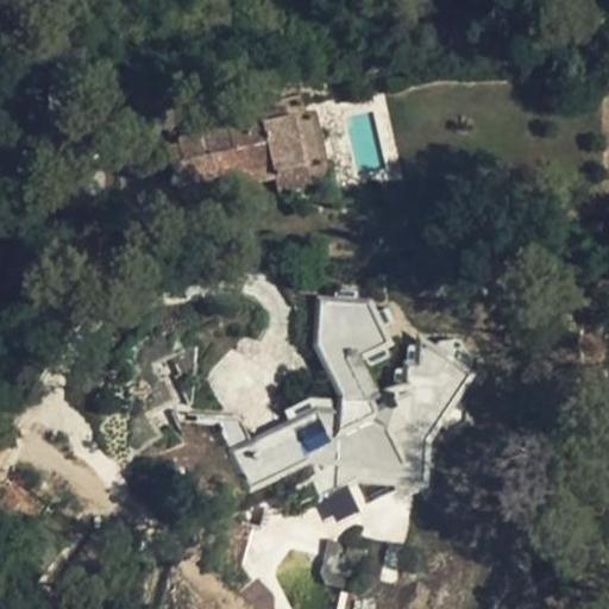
[(294,105),(259,113),(261,120),(262,123),(295,114),(294,105)]
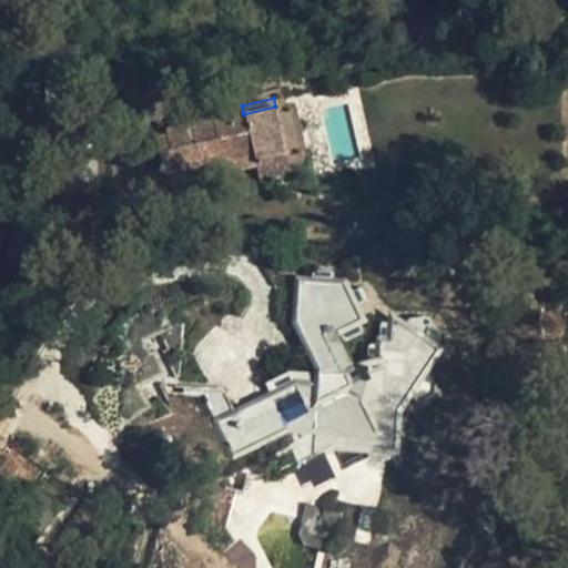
[(152,140),(161,175),(206,164),(209,173),(235,168),(234,161),(253,155),(254,162),(285,154),(275,107),(244,114),(243,112),(211,121),(210,117),(181,122),(182,127),(163,132),(164,137),(152,140)]
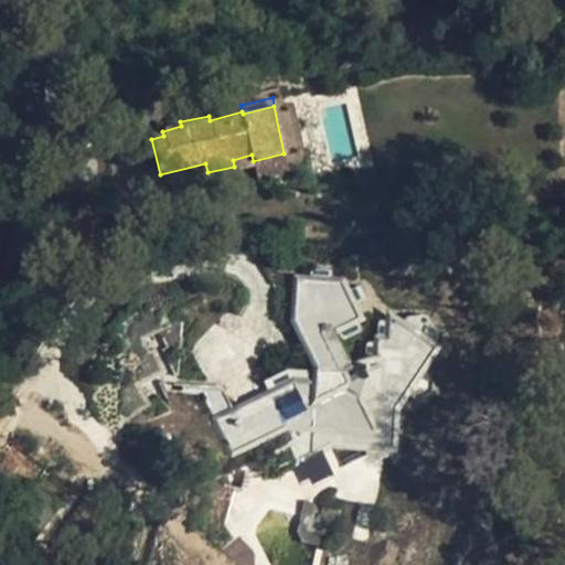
[(284,153),(253,161),(254,164),(258,181),(288,174),(284,153)]
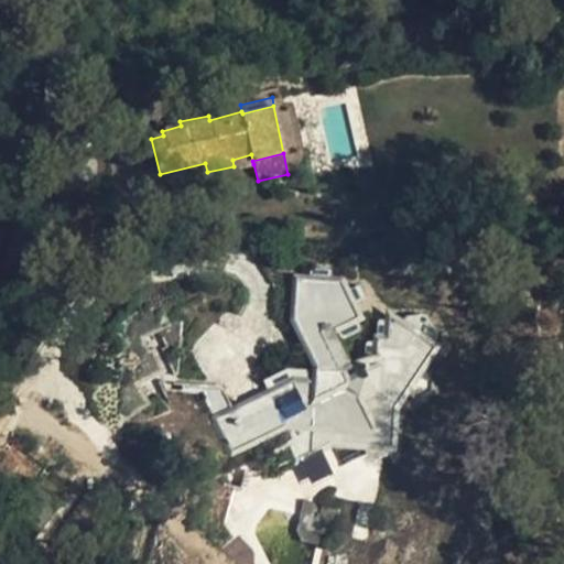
[(251,154),(232,160),(234,166),(235,169),(253,164),(252,161),(251,154)]
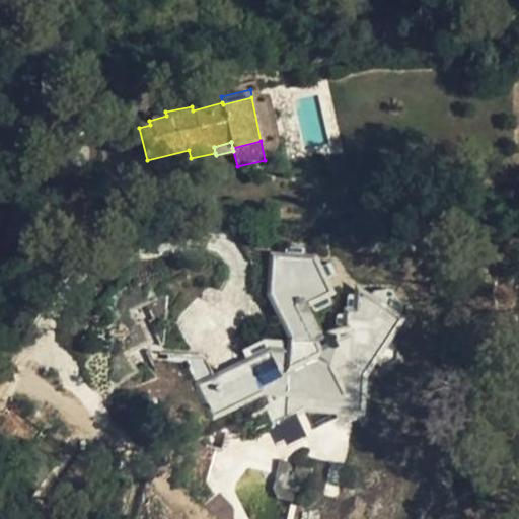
[(364,399),(357,385),(375,360),(371,356),(372,347),(385,348),(399,327),(402,307),(401,304),(400,302),(398,299),(397,300),(397,298),(397,296),(396,294),(395,292),(393,290),(391,290),(377,292),(375,292),(373,295),(371,298),(371,303),(368,302),(369,298),(367,297),(351,295),(349,297),(348,311),(350,313),(354,313),(354,316),(340,315),(338,316),(337,328),(338,329),(322,335),(307,304),(310,303),(315,312),(317,312),(332,305),(334,302),(329,294),(327,293),(325,293),(320,283),(338,275),(339,273),(334,264),(331,263),(321,269),(317,261),(306,260),(307,250),(305,248),(288,247),(286,249),(286,258),(275,257),(275,264),(272,292),(274,294),(281,294),(287,307),(286,311),(297,312),(295,341),(293,341),(291,353),(292,354),(289,355),(287,349),(270,348),(247,359),(253,371),(274,362),(279,372),(284,370),(287,375),(266,385),(269,391),(260,395),(244,365),(217,378),(206,356),(173,354),(173,362),(187,363),(211,413),(197,421),(206,439),(225,430),(263,412),(270,425),(300,411),(301,411),(313,404),(317,414),(331,406),(335,414),(364,399)]
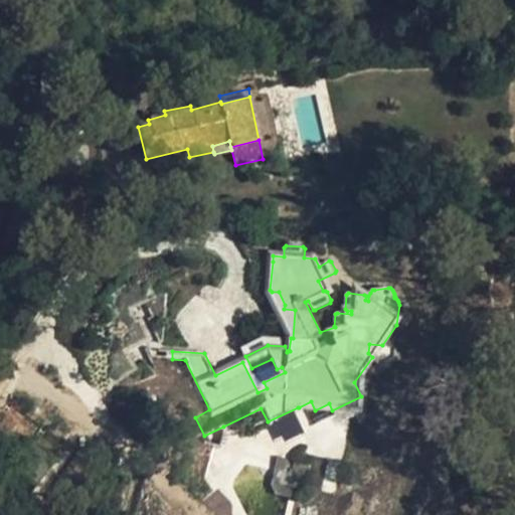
[(153,340),(143,320),(120,331),(110,331),(108,374),(118,374),(136,365),(130,351),(153,340)]
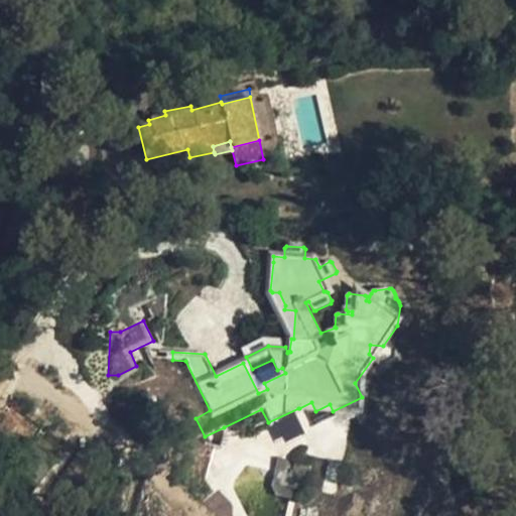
[(242,349),(246,357),(268,346),(285,347),(282,339),(264,339),(242,349)]
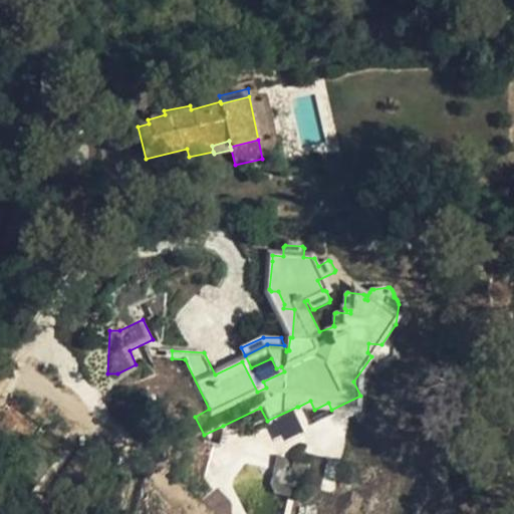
[(246,359),(242,361),(257,392),(266,388),(256,365),(251,367),(246,359)]
